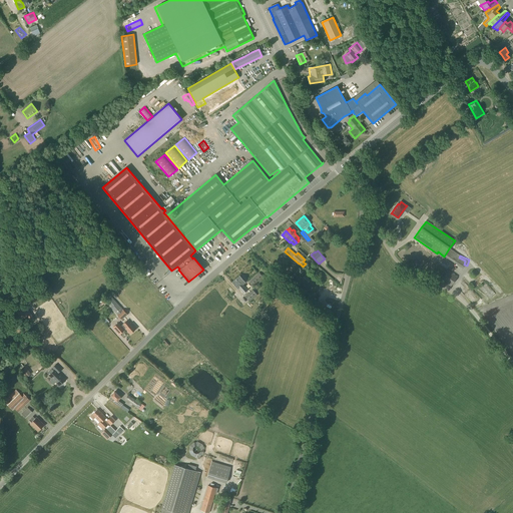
[(436,263),(429,273),(450,287),(457,277),(439,265),(436,263)]
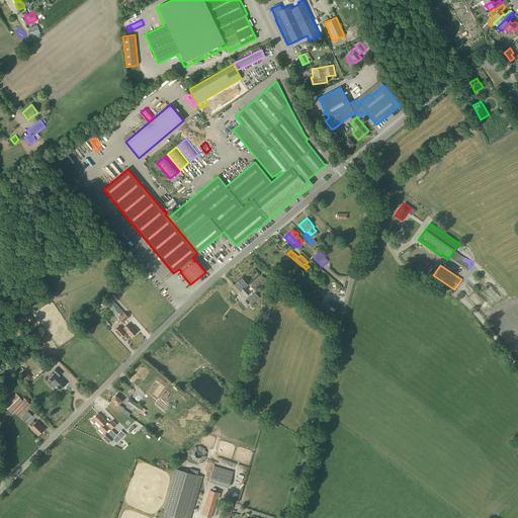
[(264,283),(266,281),(264,280),(265,279),(262,275),(251,284),(255,289),(262,282),(264,283)]
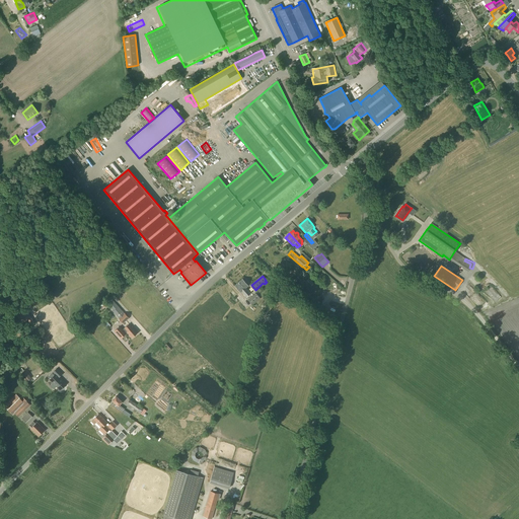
[(250,293),(246,288),(248,286),(242,279),(234,286),(241,293),(241,292),(246,297),(250,293)]
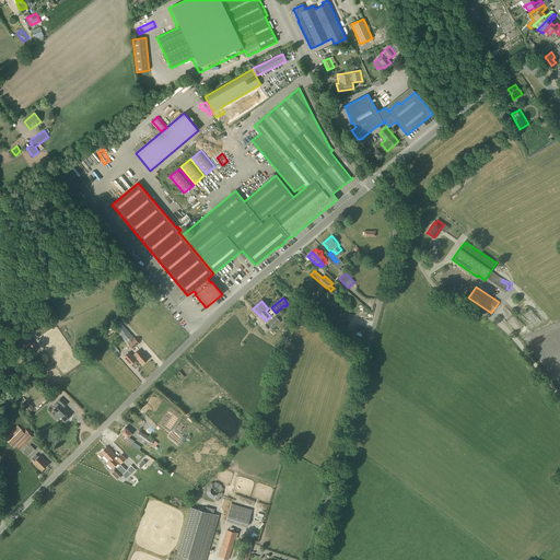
[(272,329),(281,323),(276,316),(267,324),(272,329)]
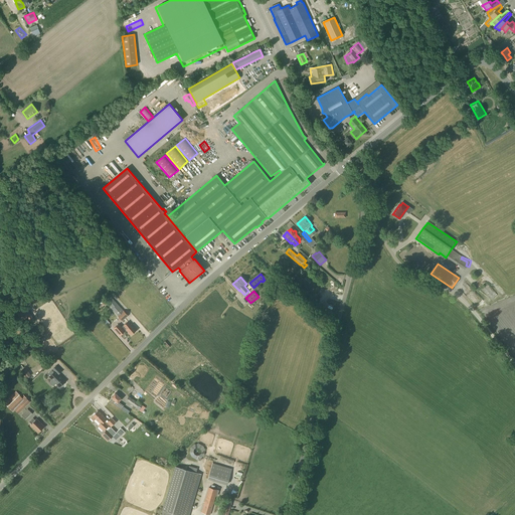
[(123,321),(128,316),(126,313),(118,304),(112,298),(110,295),(105,300),(104,299),(101,302),(104,306),(107,303),(113,309),(112,310),(120,319),(121,318),(123,321)]
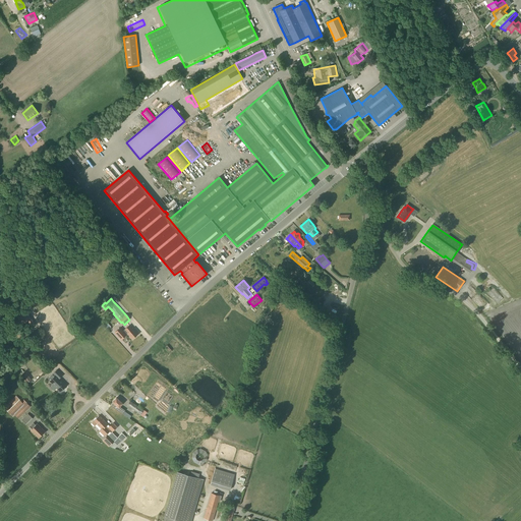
[(32,319),(25,308),(18,313),(15,315),(20,324),(23,322),(24,323),(27,322),(32,328),(36,325),(32,319)]
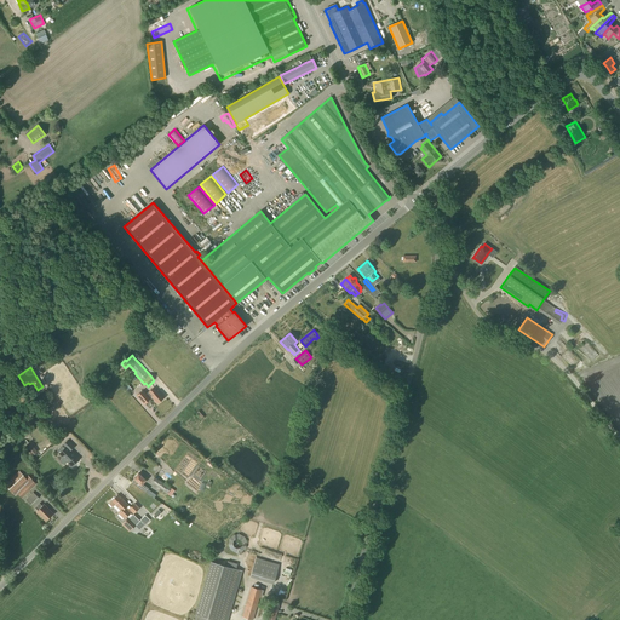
[(158,391),(154,386),(147,394),(143,390),(136,395),(144,405),(151,399),(150,399),(151,397),(158,403),(165,397),(159,390),(158,391)]
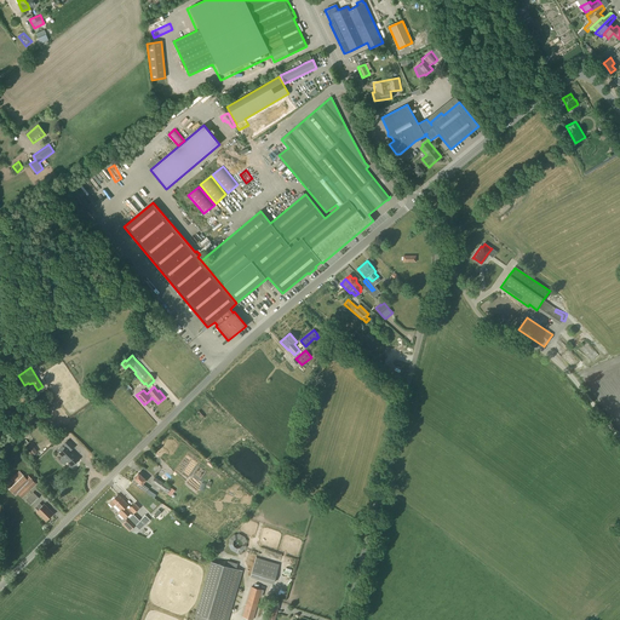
[(62,446),(57,452),(59,454),(72,466),(74,464),(75,465),(76,464),(78,461),(78,460),(79,458),(70,451),(74,447),(68,441),(63,445),(65,447),(64,448),(62,446)]
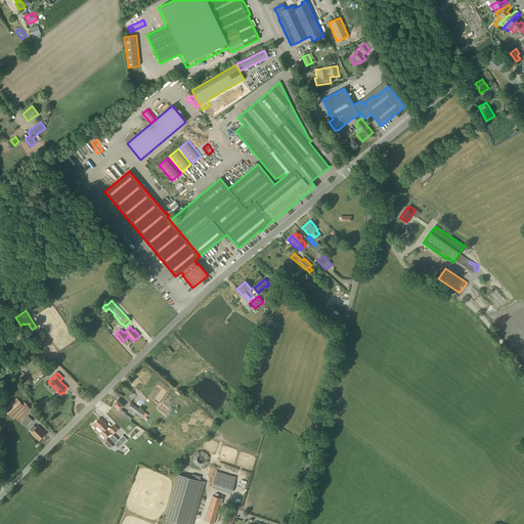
[(26,386),(32,382),(27,376),(22,379),(26,386)]
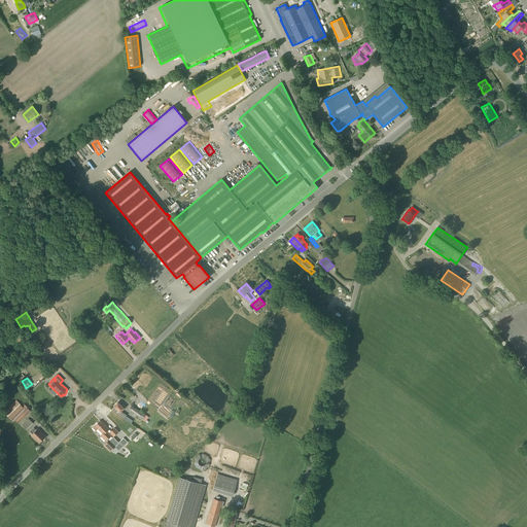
[(16,400),(3,413),(5,416),(7,415),(8,416),(7,416),(12,421),(14,419),(19,423),(31,411),(27,407),(26,407),(25,406),(23,407),(20,403),(19,402),(16,400)]
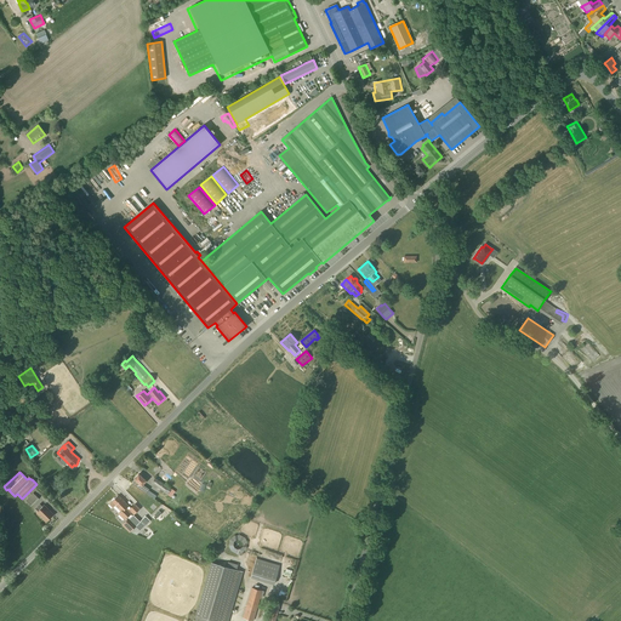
[(147,494),(149,489),(142,484),(146,480),(138,474),(135,479),(136,479),(131,483),(135,485),(147,494)]
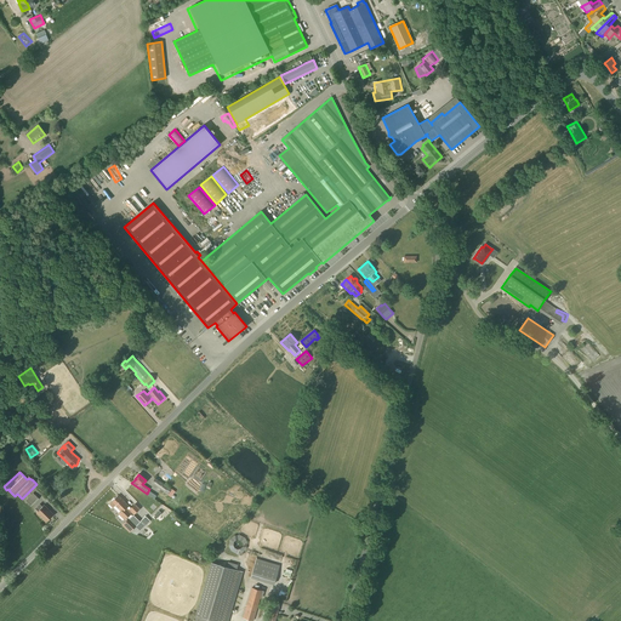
[(164,493),(169,486),(155,478),(152,483),(164,493)]
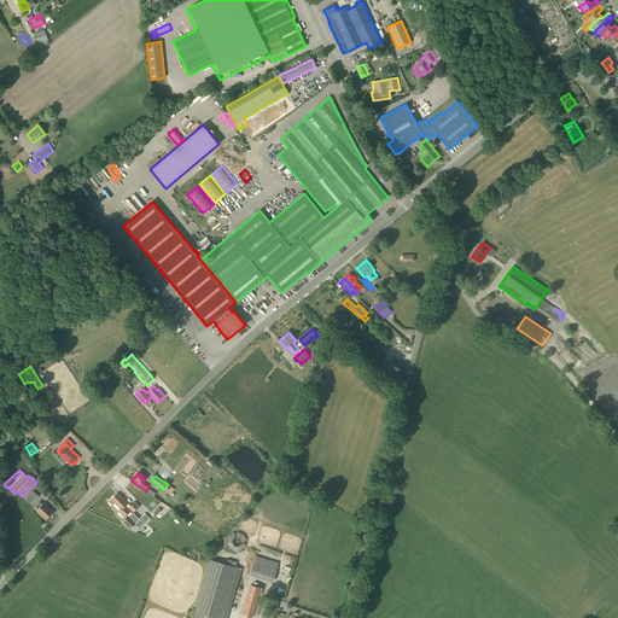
[(39,496),(34,491),(27,499),(31,503),(39,496)]
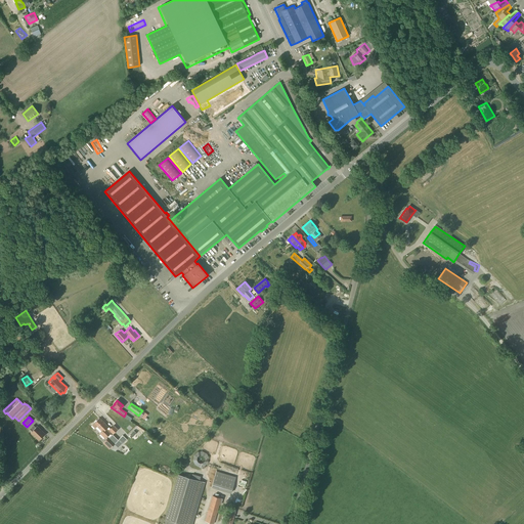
[(108,427),(99,418),(94,424),(92,426),(95,429),(97,427),(101,431),(99,433),(105,439),(112,433),(113,435),(119,430),(114,425),(111,429),(108,427)]
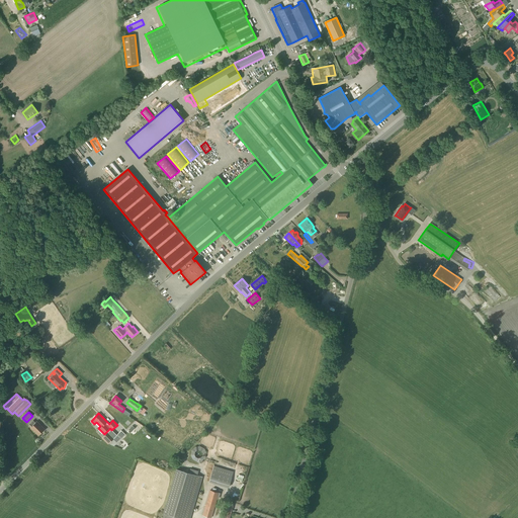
[(156,420),(161,424),(165,420),(159,415),(156,420)]
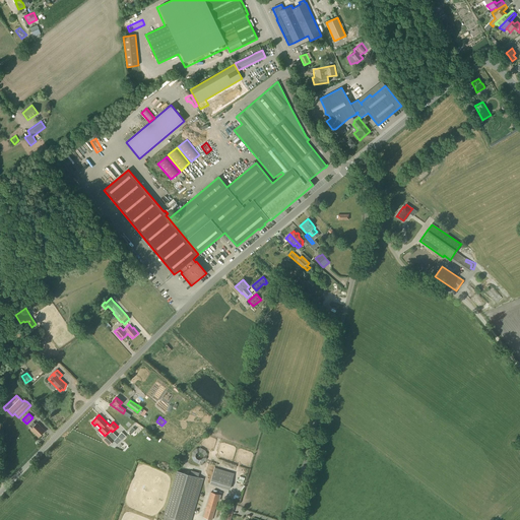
[(36,424),(34,423),(29,426),(31,428),(30,429),(39,437),(45,431),(37,423),(36,424)]
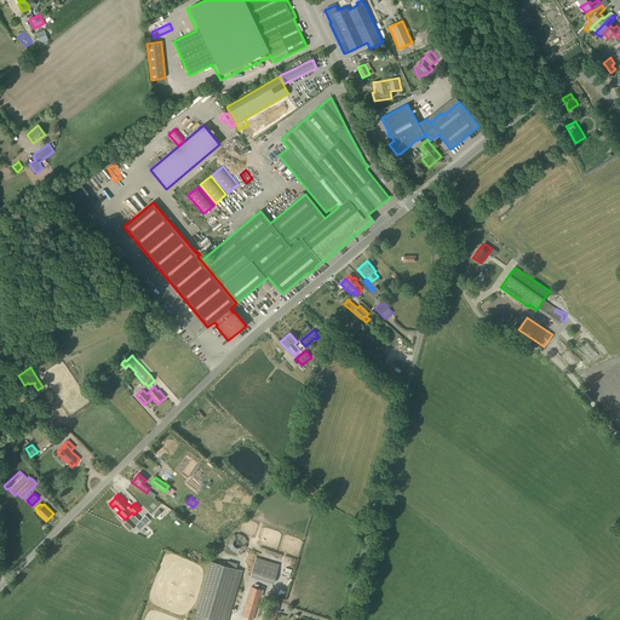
[(128,518),(121,524),(130,532),(132,529),(136,533),(144,524),(149,520),(145,515),(139,521),(135,524),(128,518)]
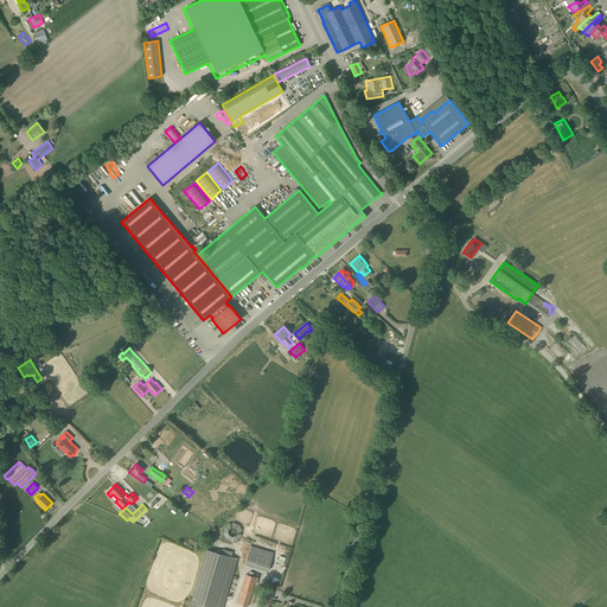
[(243,537),(240,523),(227,526),(230,541),(243,537)]
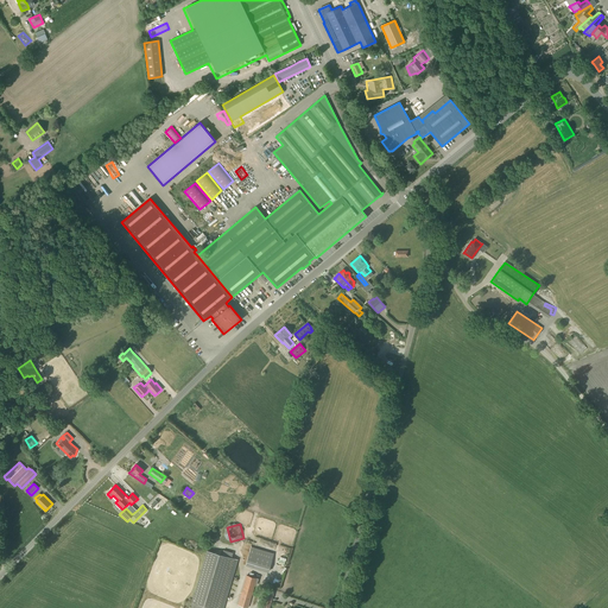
[(268,572),(274,553),(251,546),(245,565),(268,572)]
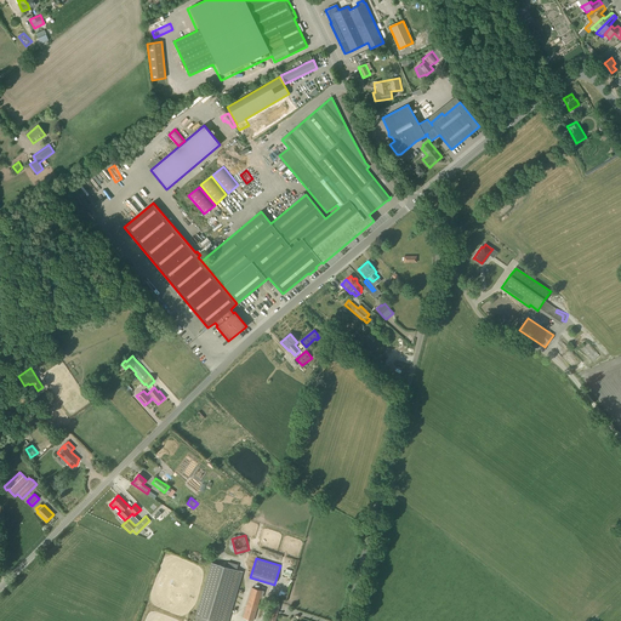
[(228,620),(243,571),(211,563),(195,615),(197,616),(195,620),(228,620)]
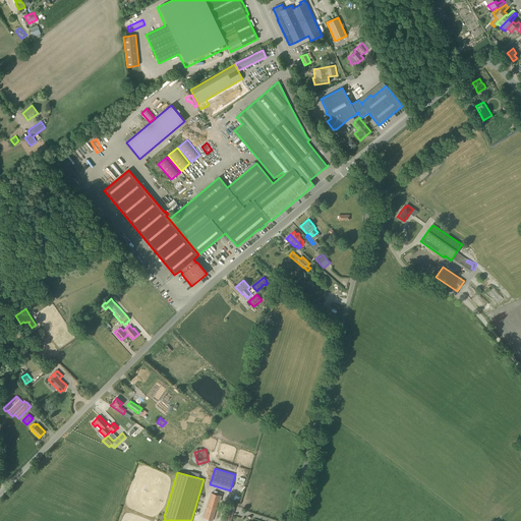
[(220,503),(222,496),(211,493),(204,518),(213,520),(219,502),(220,503)]
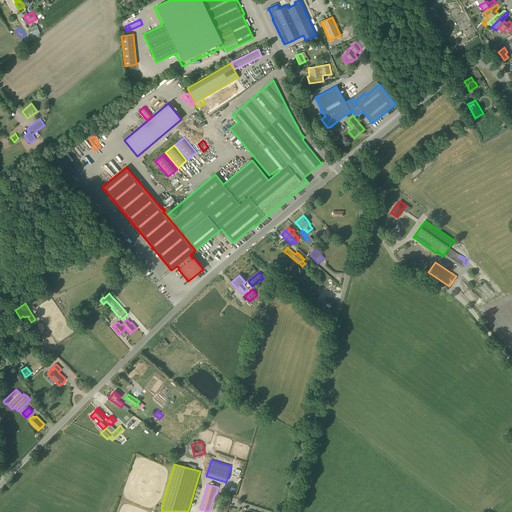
[(226,511),(231,499),(224,497),(219,511),(226,511)]
